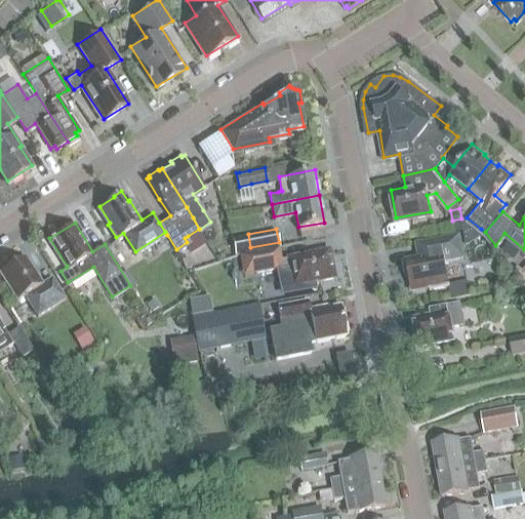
[(463,253),(459,230),(416,239),(419,254),(404,257),(406,268),(408,268),(412,287),(430,283),(430,287),(451,283),(446,256),(463,253)]
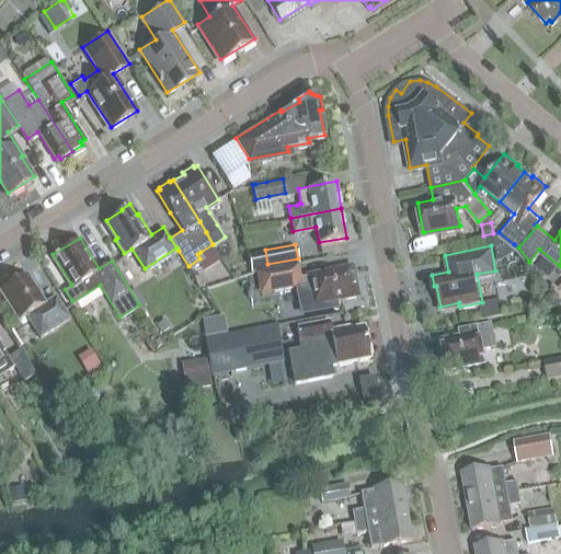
[(358,292),(352,262),(306,270),(299,273),(297,261),(256,268),(259,281),(271,279),(273,288),(299,283),(306,302),(308,310),(339,304),(336,297),(358,292)]
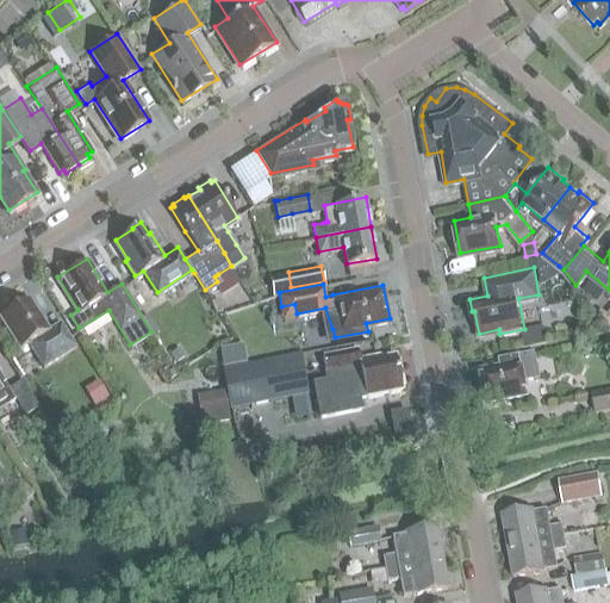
[(49,328),(27,296),(0,312),(0,314),(20,346),(27,341),(43,365),(75,343),(60,321),(49,328)]
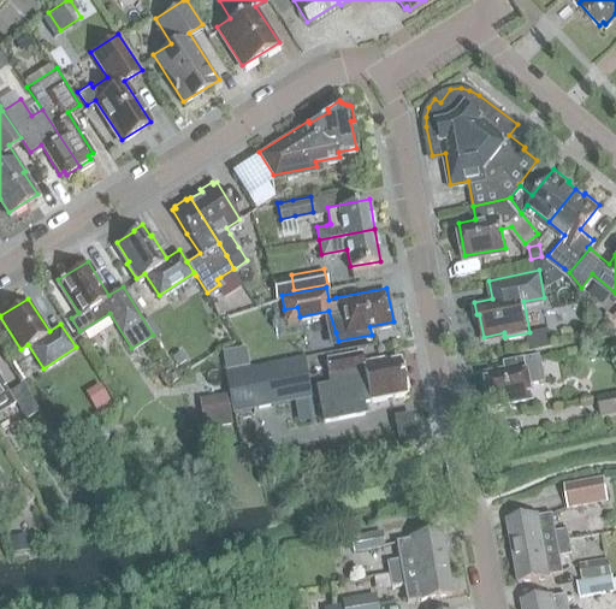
[(533,325),(534,343),(556,342),(555,324),(533,325)]
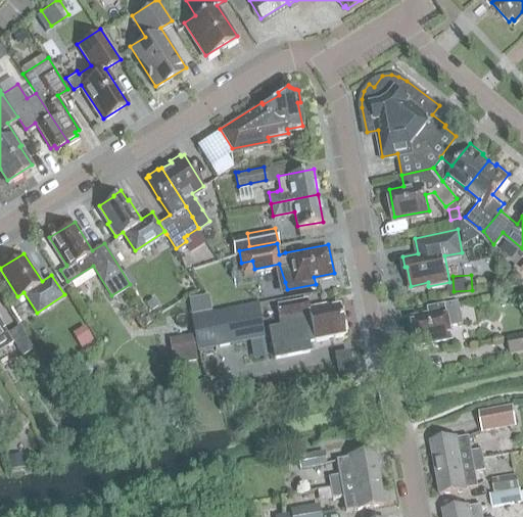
[(310,306),(307,296),(276,302),(280,323),(271,325),(276,355),(310,347),(307,338),(345,331),(339,302),(327,304),(327,302),(310,306)]
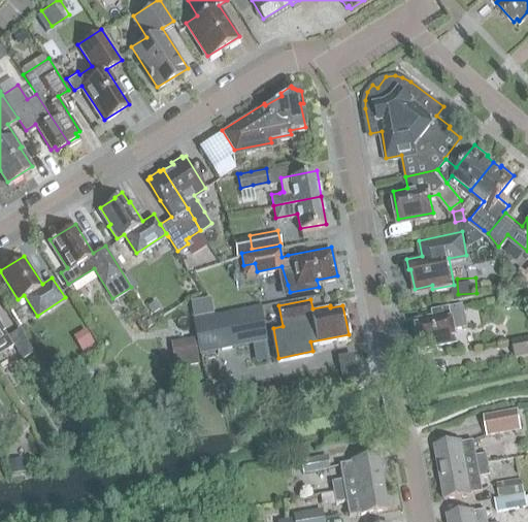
[(466,323),(462,301),(434,306),(435,316),(423,318),(423,317),(419,317),(419,319),(418,319),(423,345),(457,338),(455,326),(466,323)]
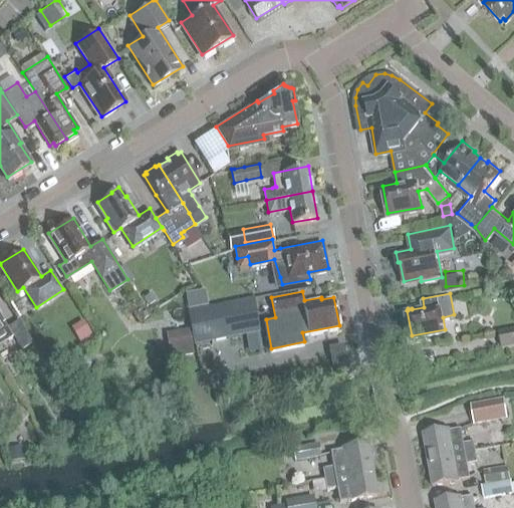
[(259,328),(253,295),(190,307),(196,340),(259,328)]
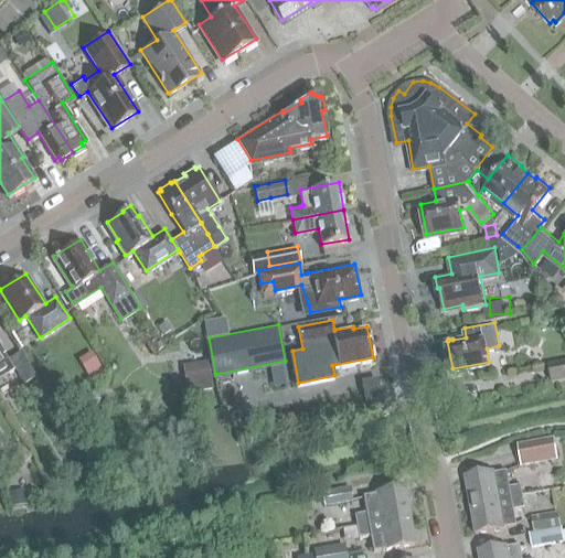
[(0,372),(0,373),(13,364),(23,381),(35,373),(20,349),(9,355),(0,342),(0,372)]
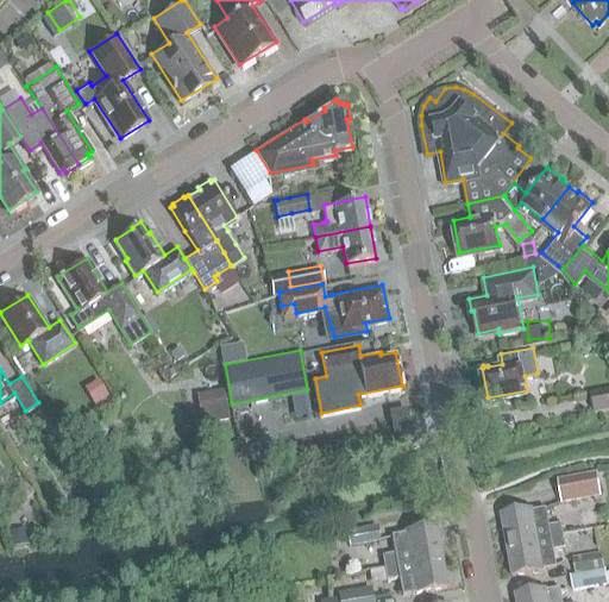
[(98,376),(86,384),(98,403),(111,396),(98,376)]
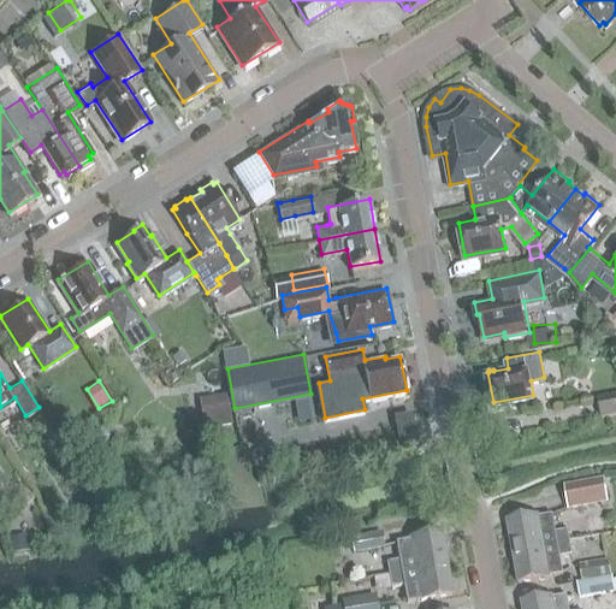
[(232,419),(226,389),(199,395),(203,417),(211,415),(212,424),(232,419)]
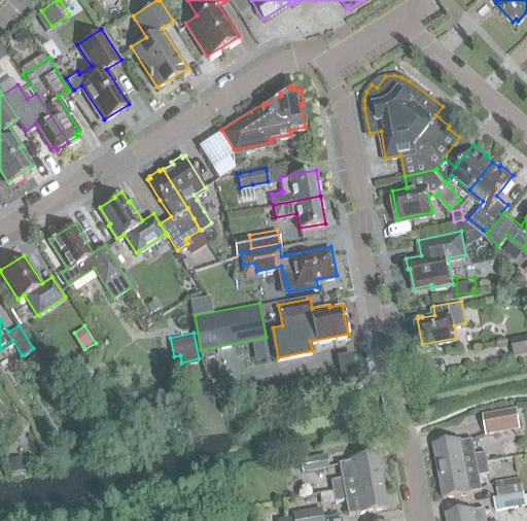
[(526,351),(526,334),(511,337),(514,353),(526,351)]
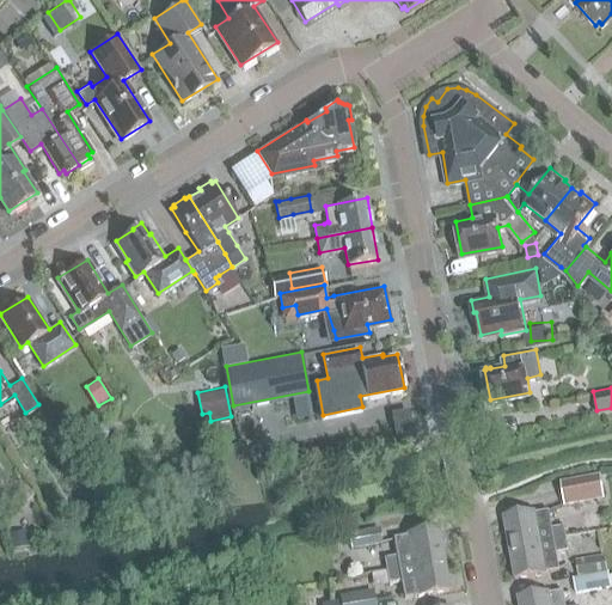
[(412,433),(408,409),(393,411),(398,437),(412,433)]
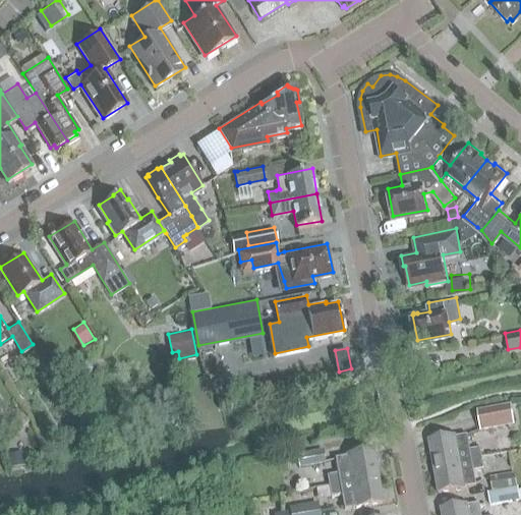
[(514,421),(510,400),(476,406),(480,427),(514,421)]
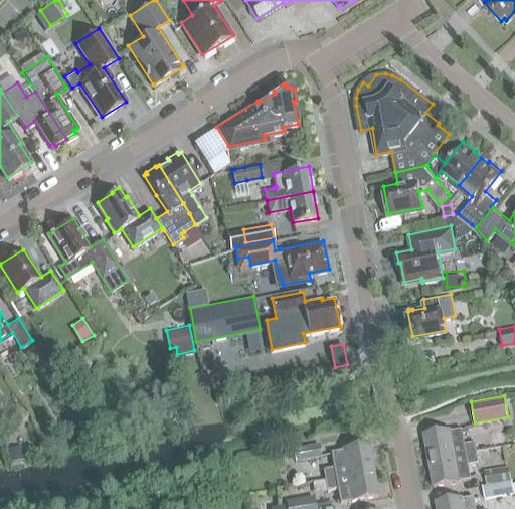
[(22,418),(29,409),(16,399),(9,408),(22,418)]
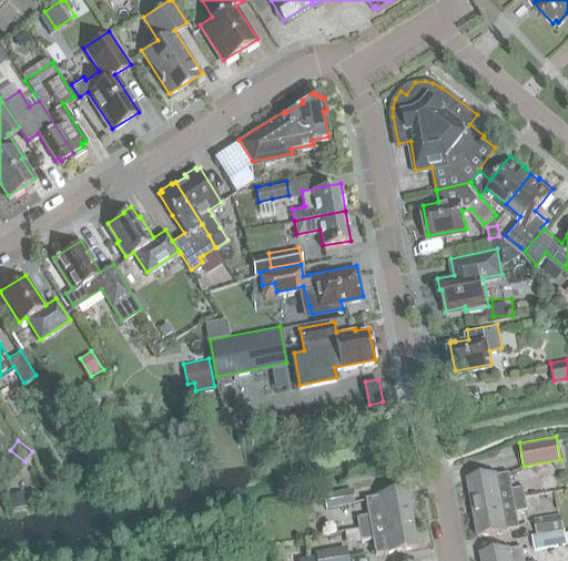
[(466,476),(472,505),(524,495),(521,485),(510,487),(507,470),(498,472),(498,470),(466,476)]
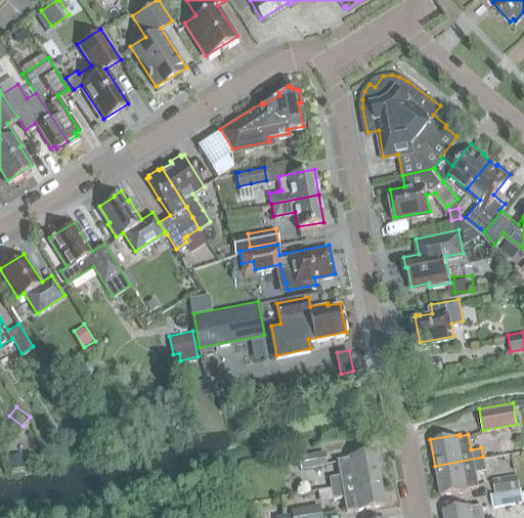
[(326,461),(323,447),(297,454),(300,467),(326,461)]
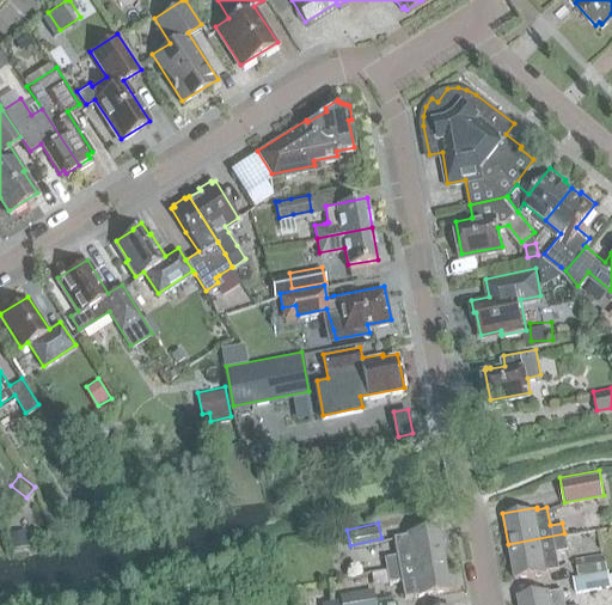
[(384,554),(386,566),(442,556),(438,525),(408,530),(409,532),(393,535),(396,552),(384,554)]
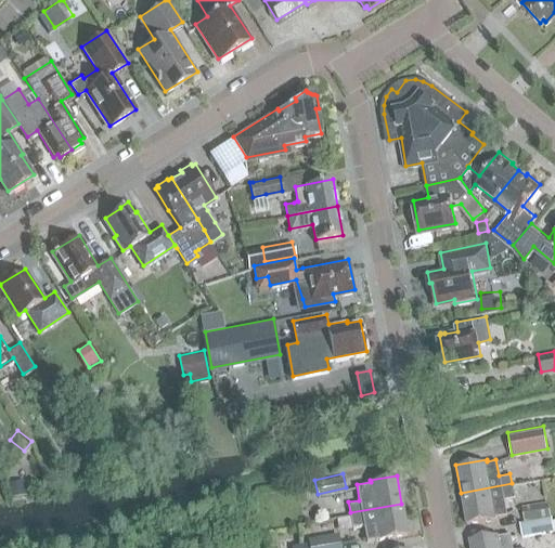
[(11,493),(25,491),(23,477),(9,479),(11,493)]
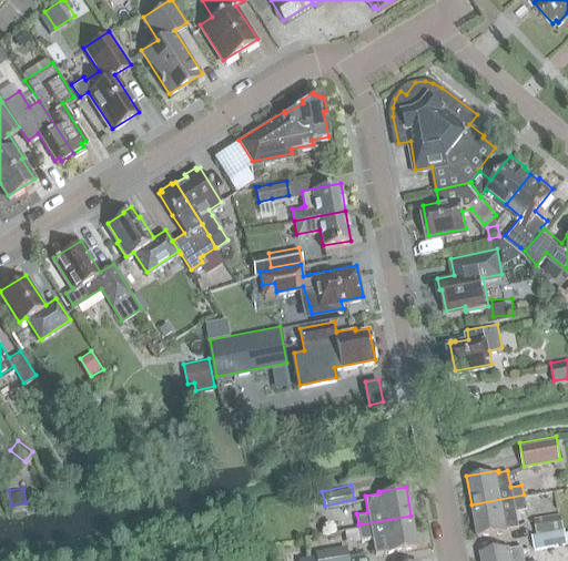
[(526,506),(524,495),(472,505),(477,533),(508,528),(508,526),(517,523),(515,508),(526,506)]
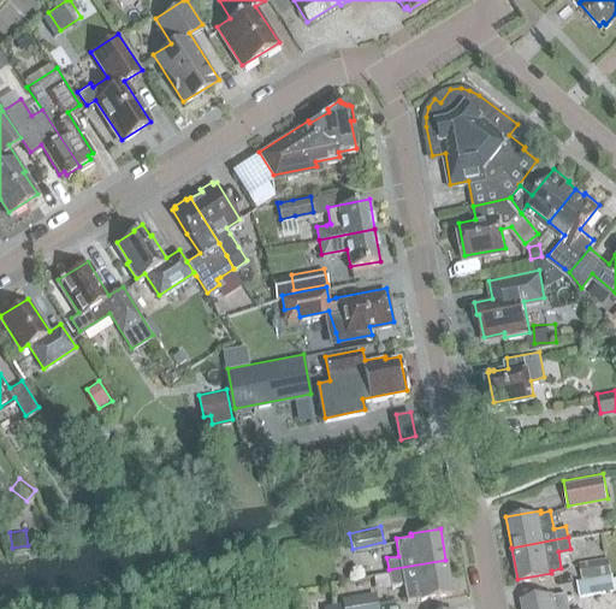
[(611,571),(608,555),(579,560),(581,575),(611,571)]
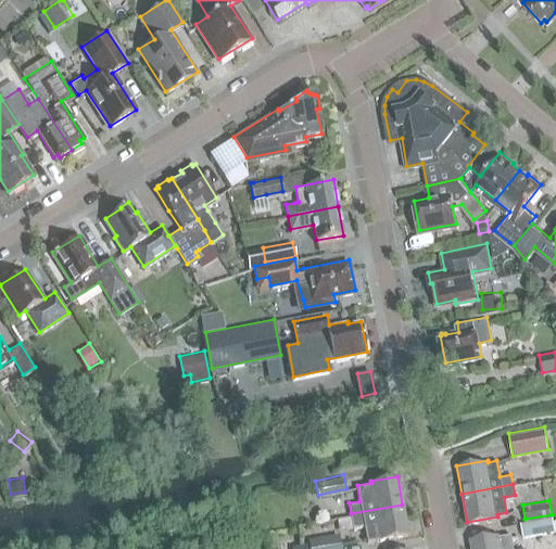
[(407,532),(402,505),(351,513),(353,523),(364,522),(367,537),(380,535),(381,537),(407,532)]
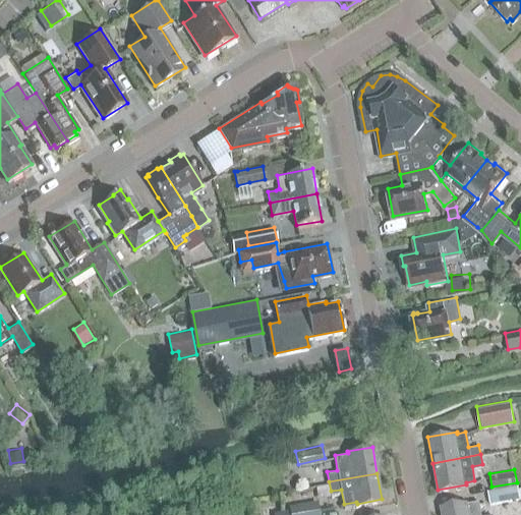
[(519,496),(517,482),(487,488),(489,501),(519,496)]
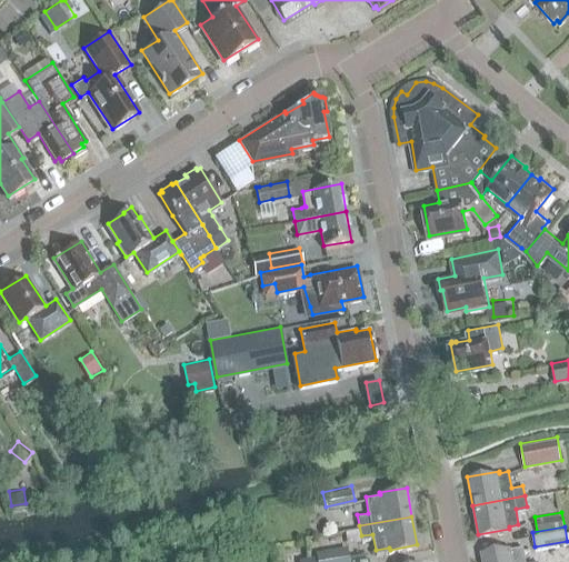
[(348,561),(346,543),(315,549),(316,553),(298,557),(298,561),(348,561)]
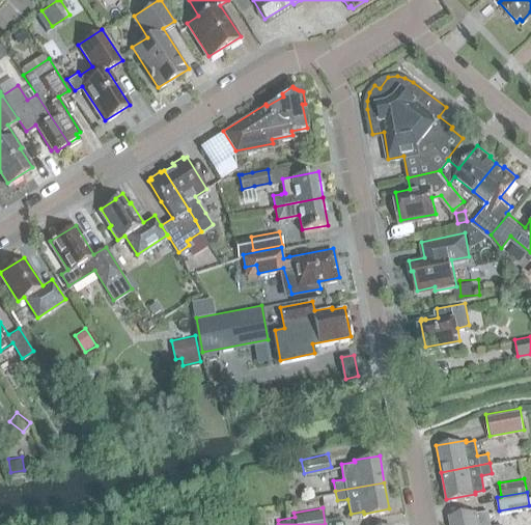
[(448,515),(450,524),(500,524),(501,523),(490,524),(486,509),(478,512),(478,509),(448,515)]
